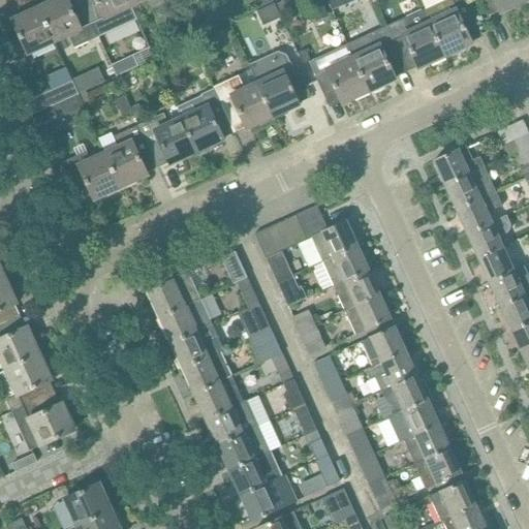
[(72,49),(96,38),(79,0),(75,0),(69,3),(67,0),(55,0),(37,8),(53,42),(66,35),(72,49)]
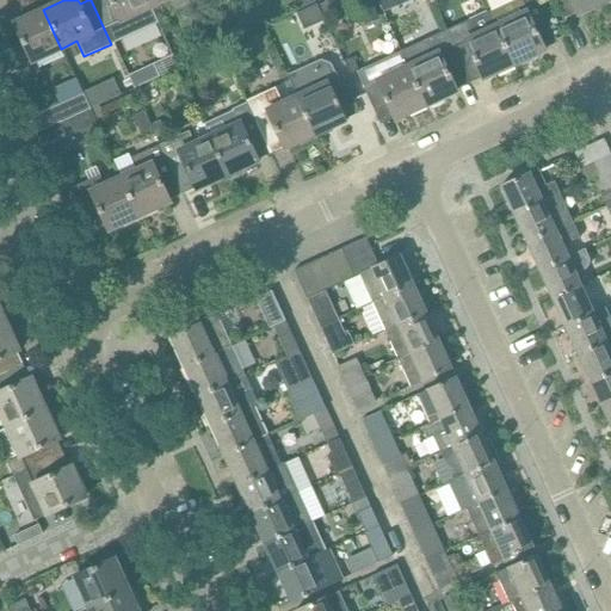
[(125,19),(149,7),(146,0),(91,0),(111,44),(133,35),(125,19)]
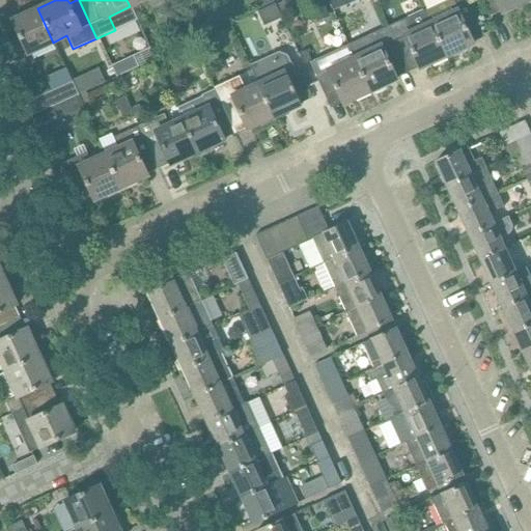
[(127,0),(130,6),(144,0),(145,0),(151,10),(173,0),(172,0),(127,0)]
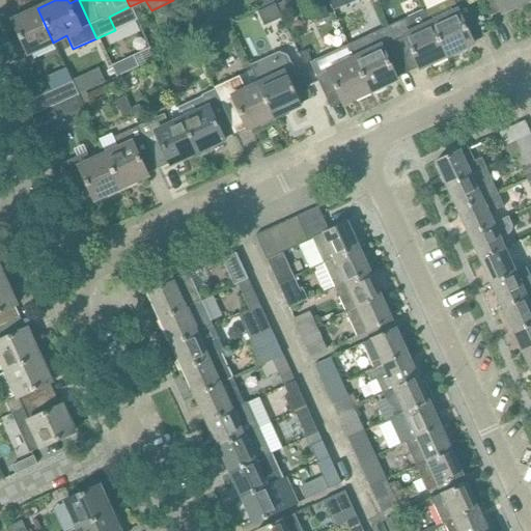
[(273,0),(259,0),(263,9),(268,8),(275,4),(273,0)]
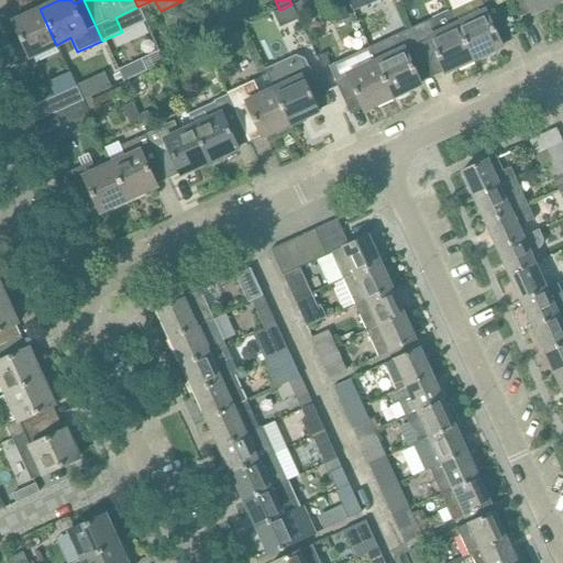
[(308,0),(305,0),(295,4),(299,15),(312,9),(308,0)]
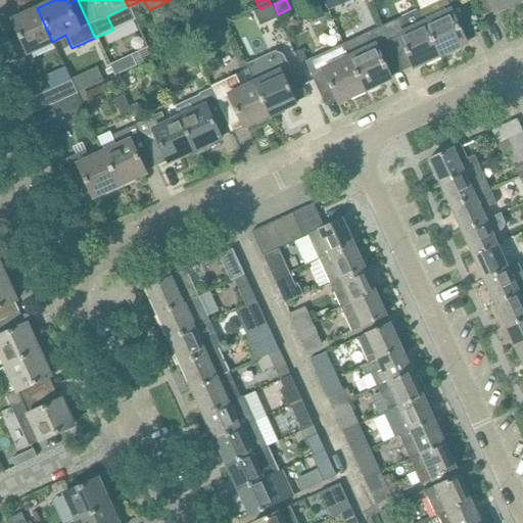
[(333,0),(322,0),(328,12),(337,8),(333,0)]
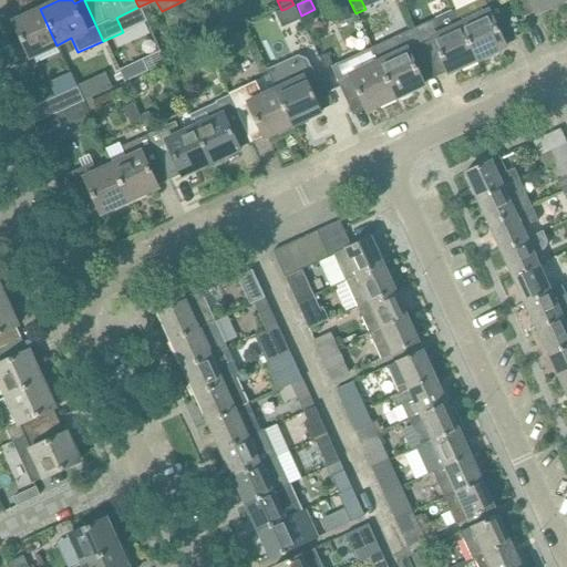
[(478,0),(454,11),(461,26),(477,61),(506,48),(502,39),(515,33),(498,0),(478,0)]
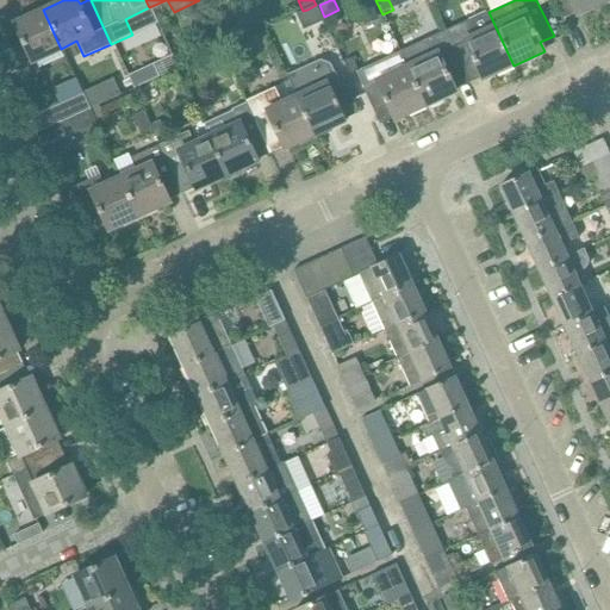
[(576,14),(607,1),(605,0),(552,0),(559,12),(572,6),(576,14)]
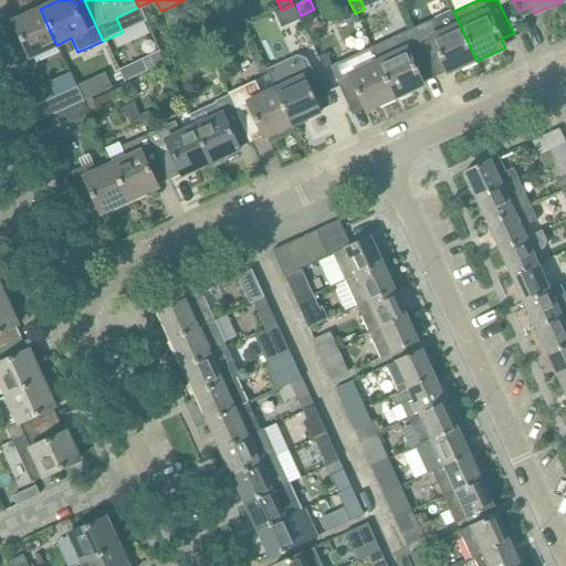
[(14,64),(56,45),(40,9),(12,21),(21,40),(6,46),(14,64)]
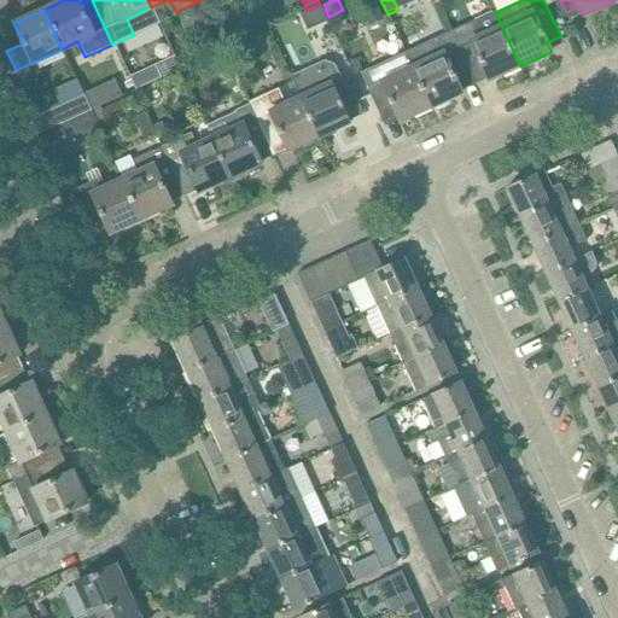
[(481,38),(473,22),(450,33),(472,77),(484,71),(489,81),(520,66),(502,28),(481,38)]
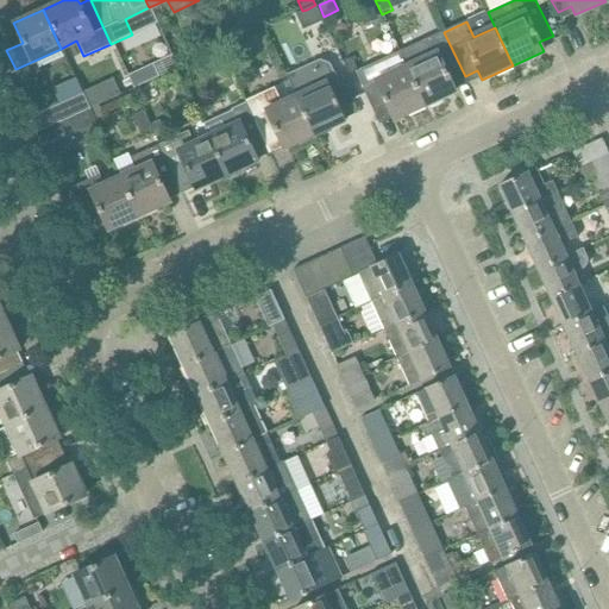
[(230,24),(217,30),(224,46),(237,41),(230,24)]
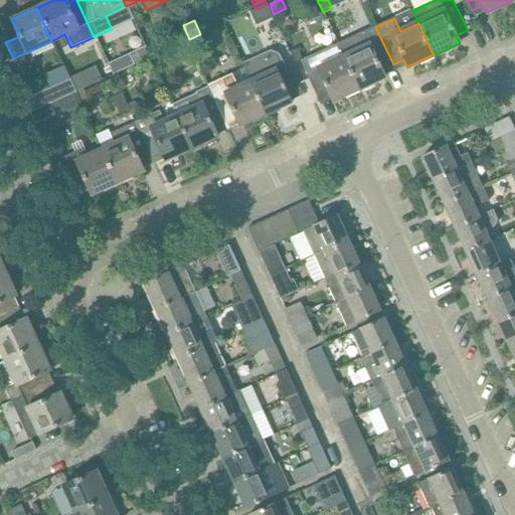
[(375,27),(338,44),(344,57),(359,90),(360,93),(373,87),(372,83),(385,77),(382,69),(393,64),(375,27)]
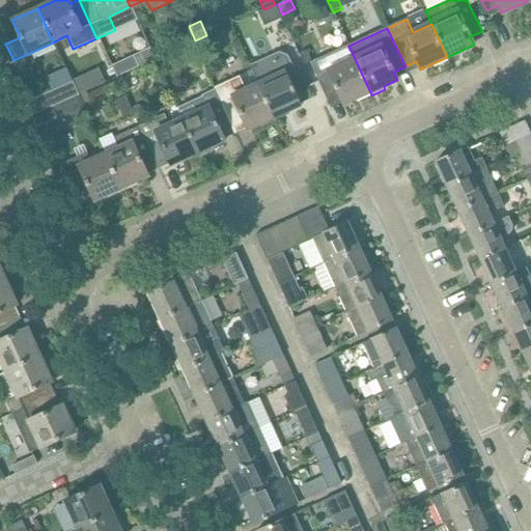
[(211,35),(197,42),(201,51),(215,45),(211,35)]
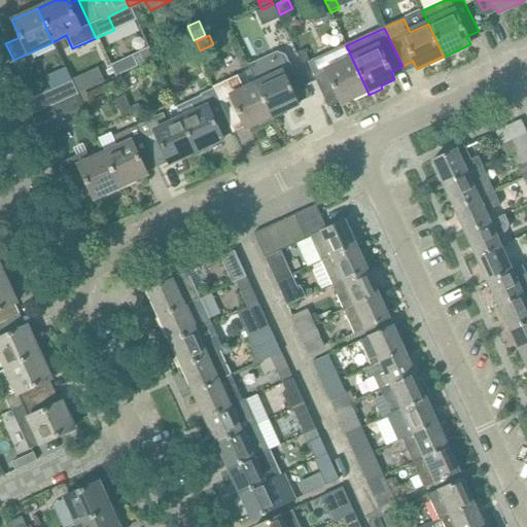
[(308,92),(295,65),(292,67),(289,62),(285,55),(277,51),(248,65),(256,83),(272,116),(300,104),(295,97),(308,92)]
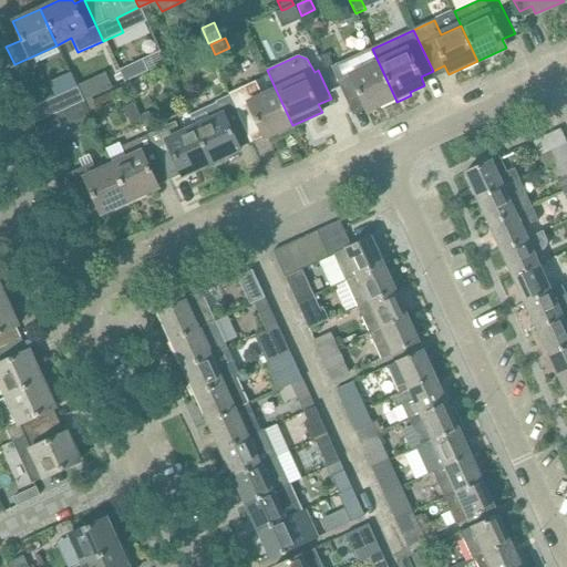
[(135,63),(120,70),(125,82),(141,75),(135,63)]
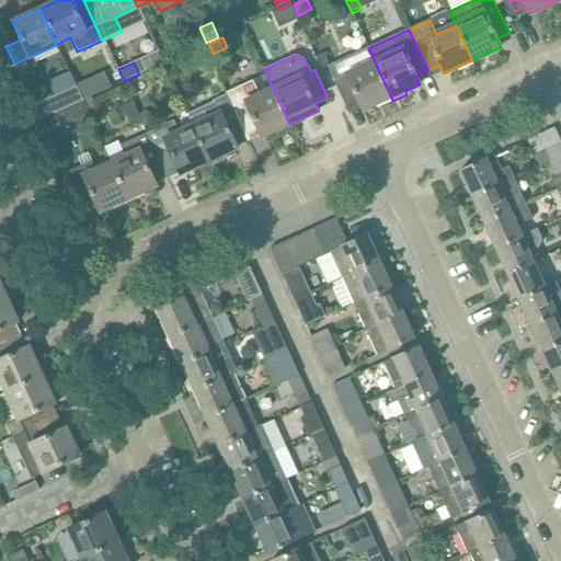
[(375,63),(334,81),(346,109),(358,102),(363,111),(391,98),(375,63)]
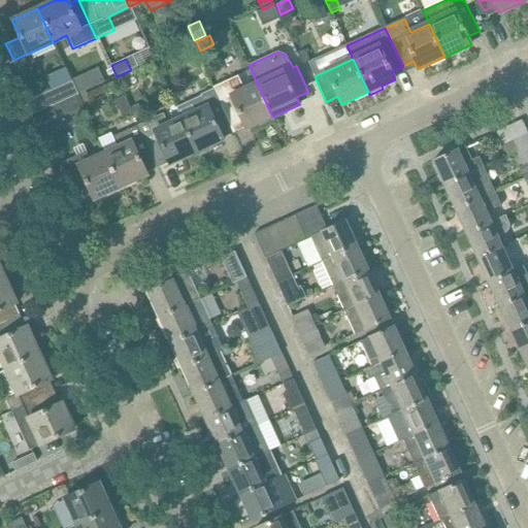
[(238,75),(212,87),(213,89),(219,101),(231,127),(242,122),(245,129),(272,117),(257,84),(244,89),(238,75)]
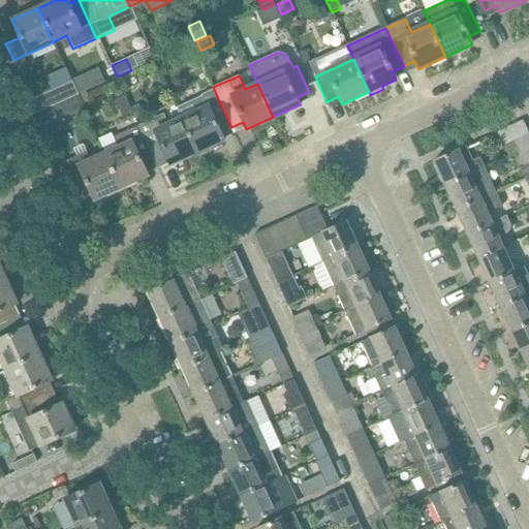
[(72,82),(25,103),(31,116),(53,105),(79,94),(72,82)]
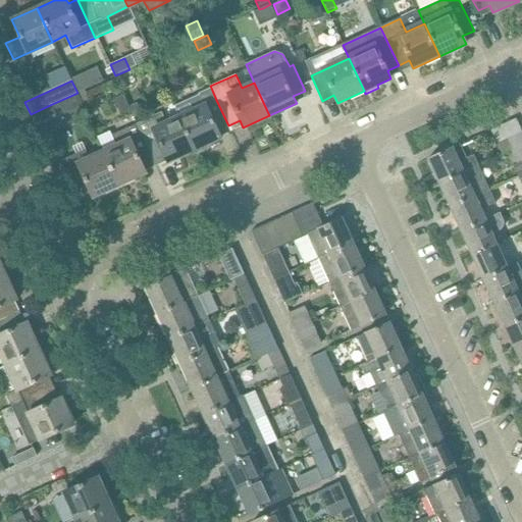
[(157,87),(154,91),(157,97),(162,96),(165,92),(163,87),(157,87)]
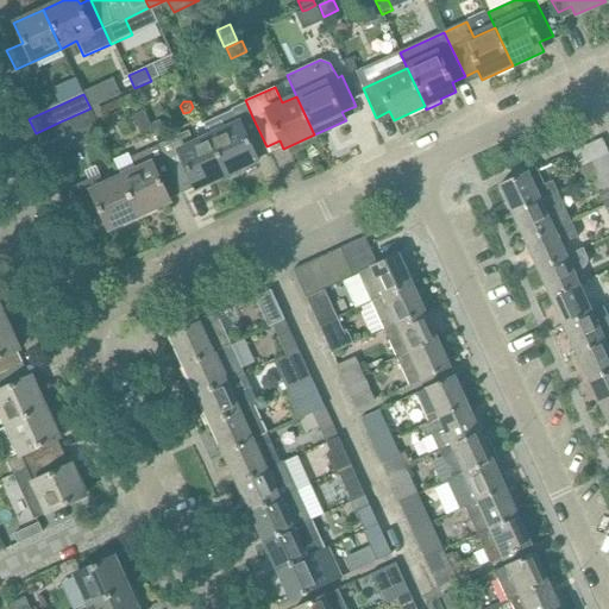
[(238,123),(208,137),(226,176),(257,161),(253,152),(267,146),(252,117),(246,102),(232,110),(238,123)]
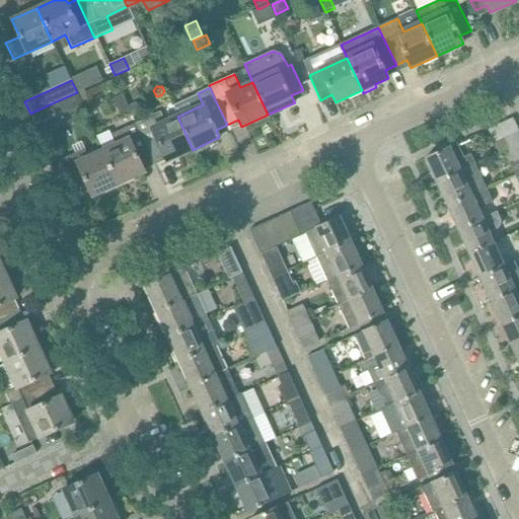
[(77,92),(52,103),(58,117),(82,105),(77,92)]
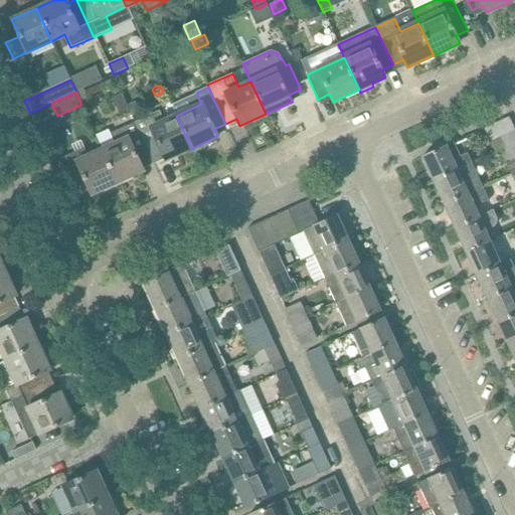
[(165,160),(191,149),(176,116),(165,121),(160,111),(133,123),(150,158),(162,153),(165,160)]
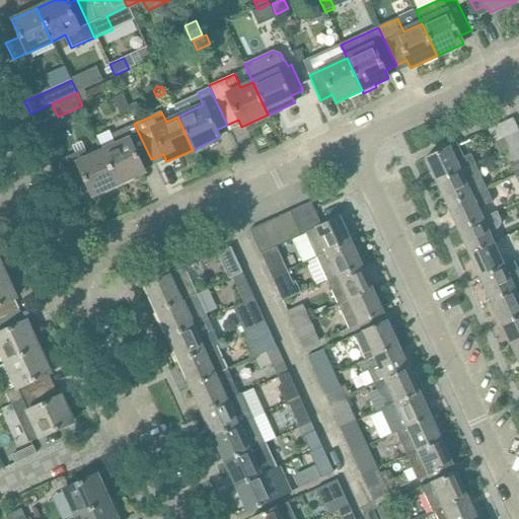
[(502,138),(507,149),(518,143),(518,133),(512,119),(488,130),(494,141),(502,138)]
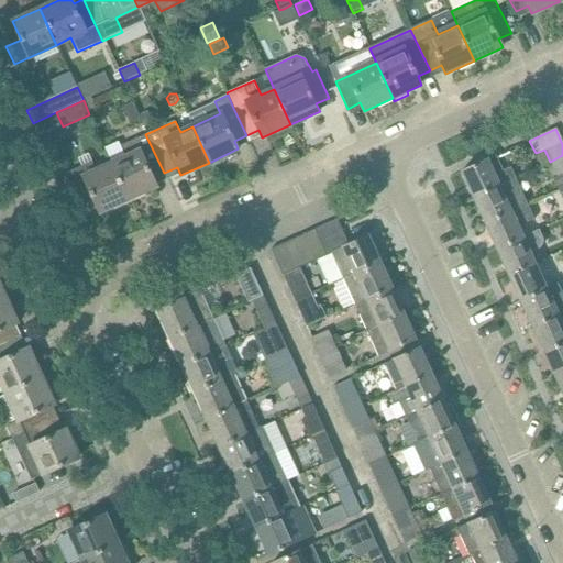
[(125,157),(110,164),(127,200),(157,186),(153,178),(164,173),(145,134),(121,145),(125,157)]
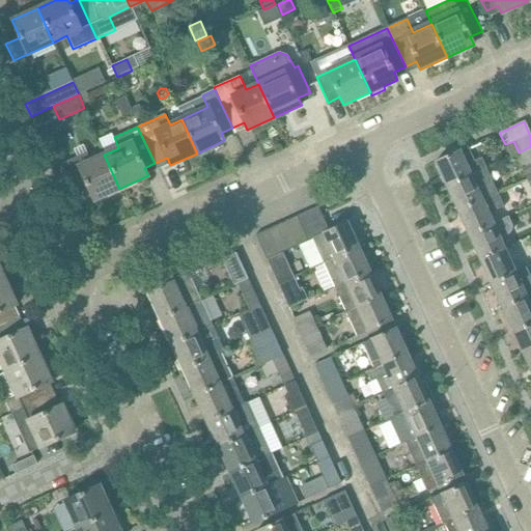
[(468,146),(436,162),(446,186),(485,168),(481,157),(474,160),(468,146)]
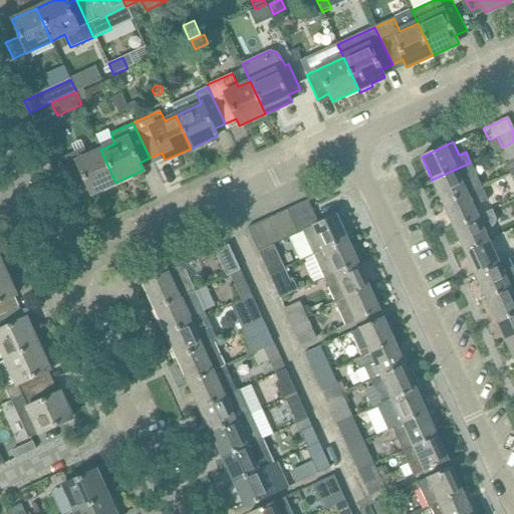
[(513,142),(502,148),(513,172),(513,171),(513,142)]
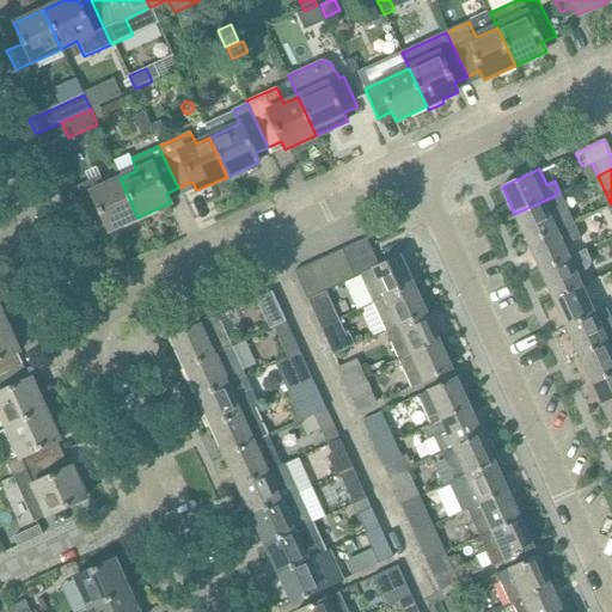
[(109,231),(138,218),(120,178),(104,185),(101,176),(72,189),(87,225),(103,218),(109,231)]
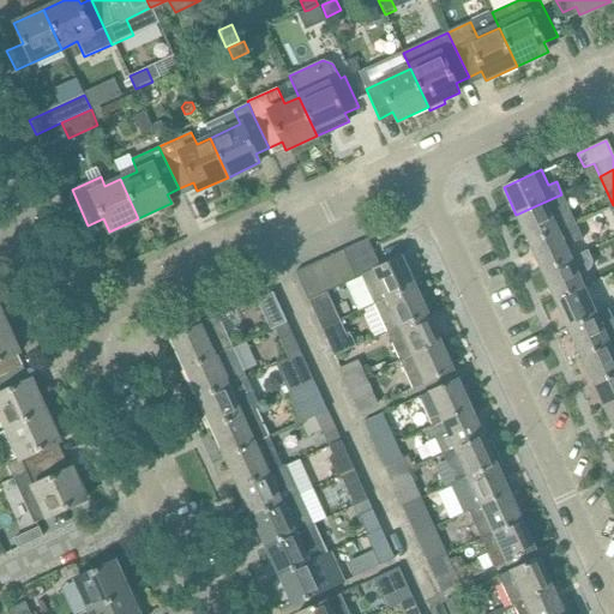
[(575,222),(561,194),(516,215),(529,242),(575,222)]
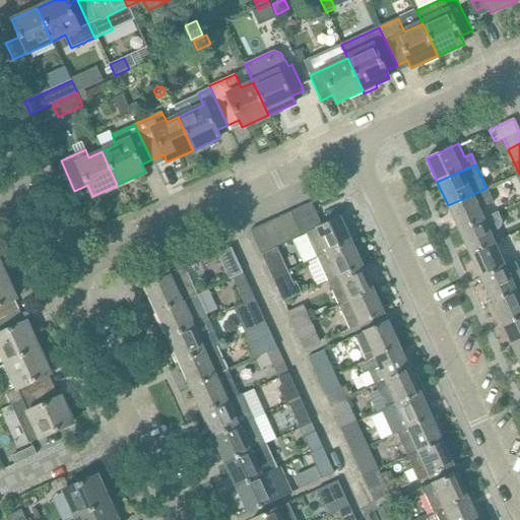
[(459,230),(483,219),(479,212),(495,205),(486,188),(448,205),(459,230)]
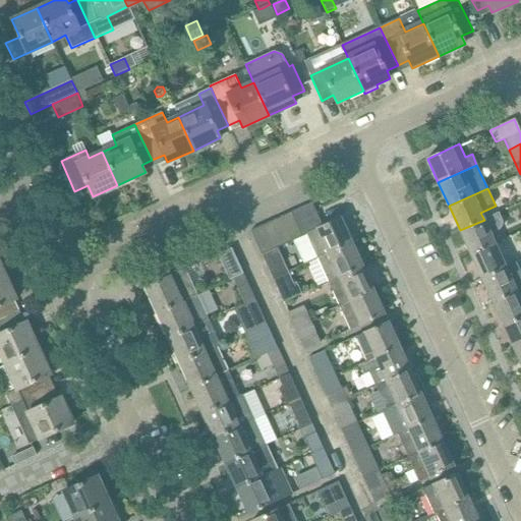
[(316,228),(322,225),(311,203),(300,208),(312,232),(317,230),(316,228)]
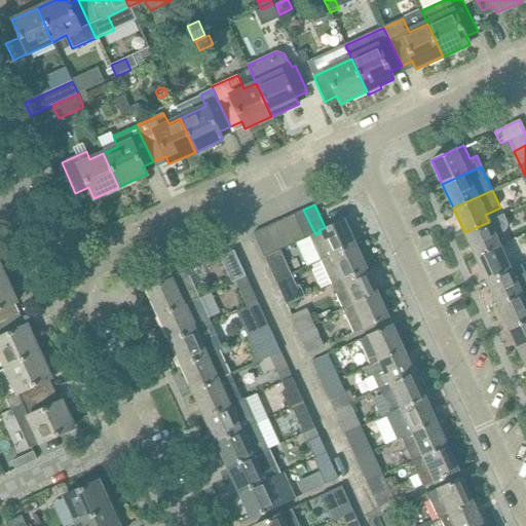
[(305,239),(309,237),(315,234),(303,210),(294,215),(305,239)]
